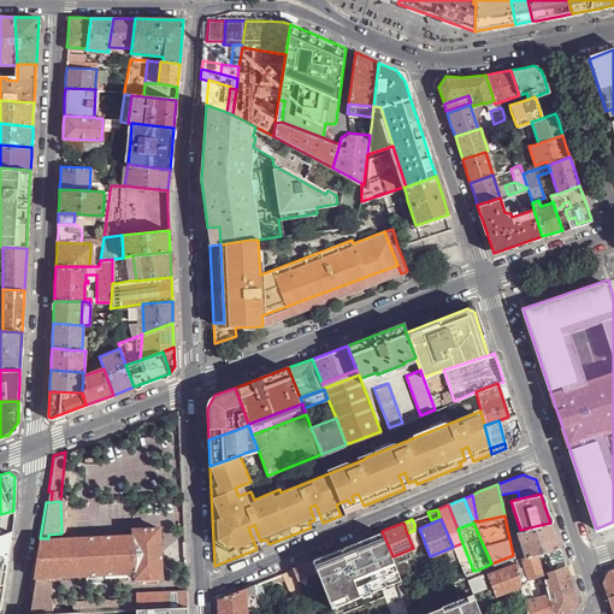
[(520,530),(517,531),(525,555),(533,553),(543,551),(558,547),(553,532),(550,523),(520,530)]
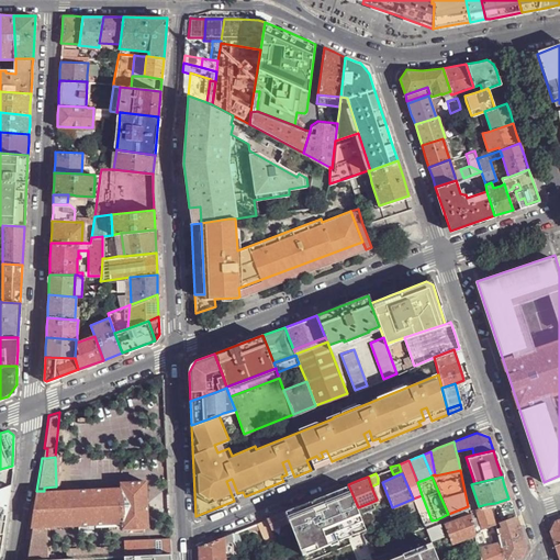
[(145,481),(120,482),(120,488),(122,522),(122,527),(146,526),(145,481)]
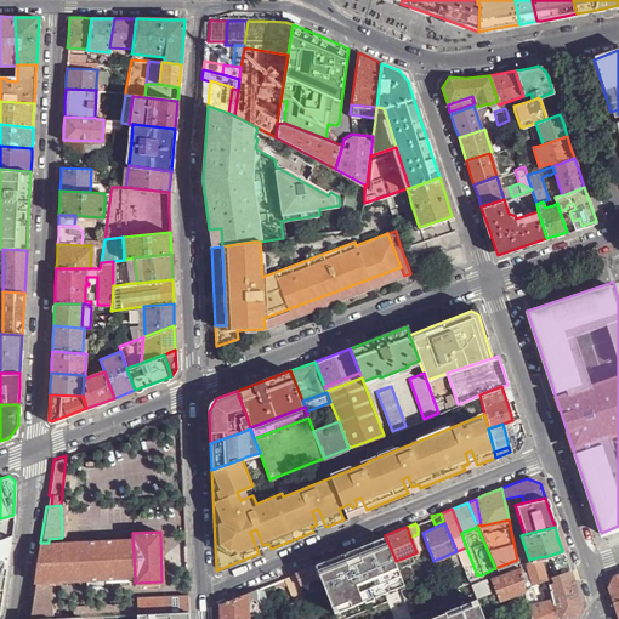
[(0,560),(6,561),(11,535),(0,538),(0,560)]
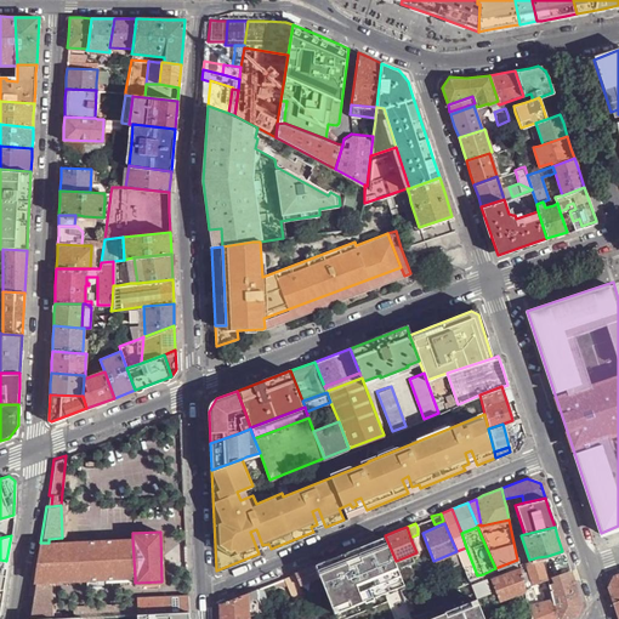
[(339,555),(313,564),(323,588),(331,609),(335,618),(369,618),(372,618),(370,618),(425,618),(418,600),(412,602),(398,567),(396,561),(385,535),(370,541),(339,555)]
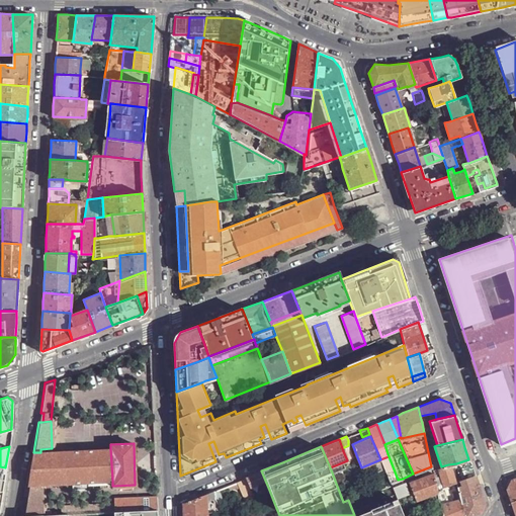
[(33,452),(28,485),(41,484),(112,481),(110,449),(40,452),(33,452)]
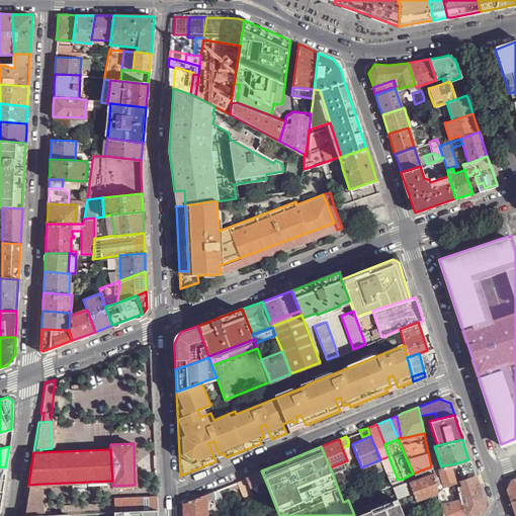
[(398,480),(389,456),(380,459),(384,468),(390,484),(391,483),(398,480)]
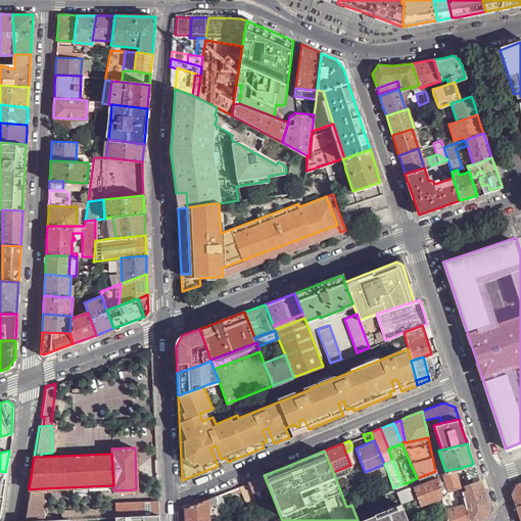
[(384,464),(377,467),(380,476),(388,473),(384,464)]
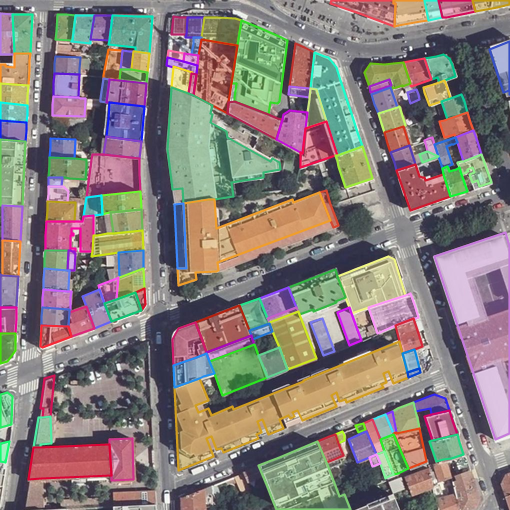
[(463,454),(451,458),(458,473),(468,469),(466,461),(463,454)]
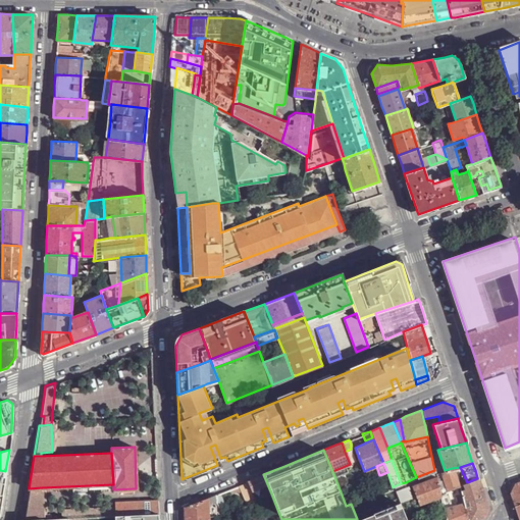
[(343,467),(332,471),(334,476),(345,472),(343,467)]
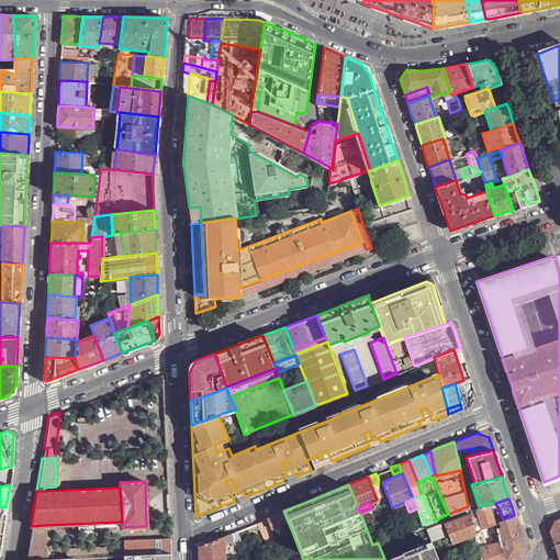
[(474,507),(480,527),(493,523),(492,519),(486,504),(479,506),(474,507)]
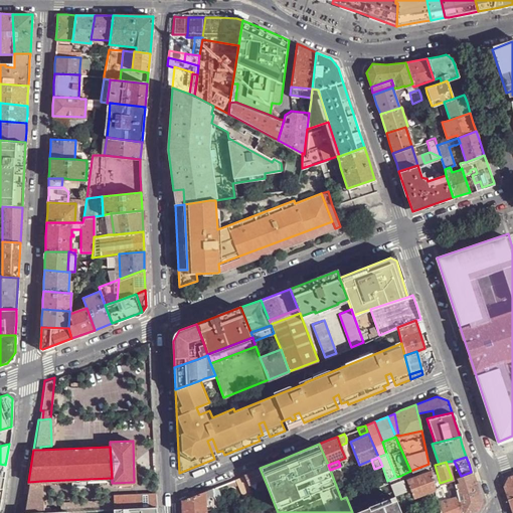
[(435,465),(429,466),(430,471),(433,486),(440,483),(435,465)]
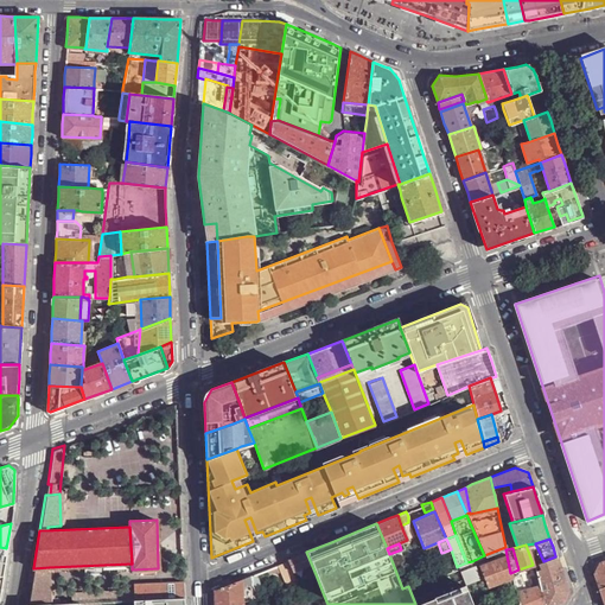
[(301,554),(297,555),(301,565),(305,574),(306,578),(316,574),(306,552),(301,554)]
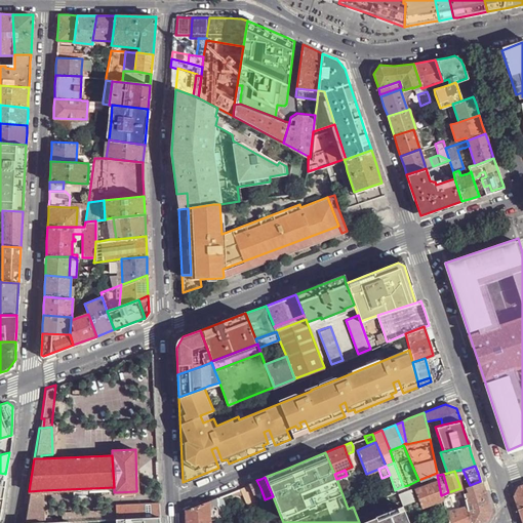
[(256,480),(248,484),(251,492),(260,488),(256,480)]
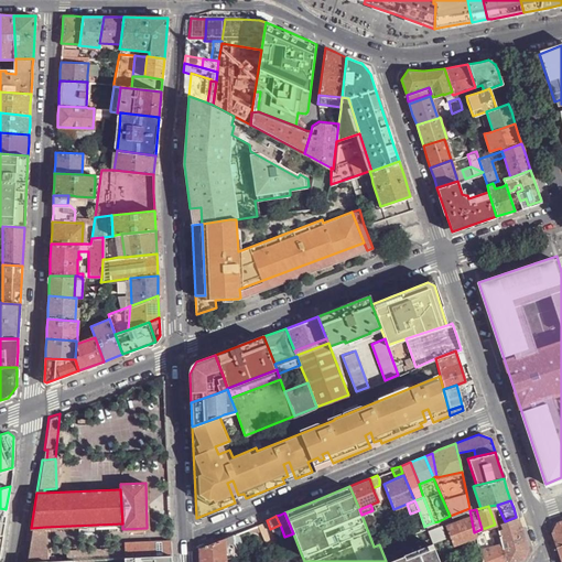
[(460,519),(444,526),(451,547),(464,541),(475,537),(474,532),(471,516),(462,519),(460,519)]
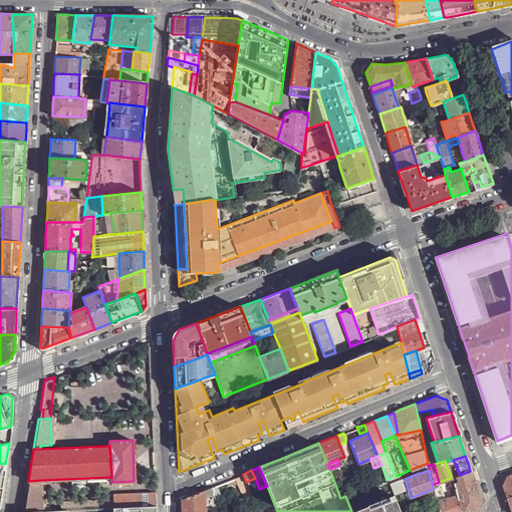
[(453,482),(456,494),(459,511),(467,511),(474,509),(479,497),(474,484),(470,471),(460,475),(458,475),(457,476),(458,480),(453,482)]
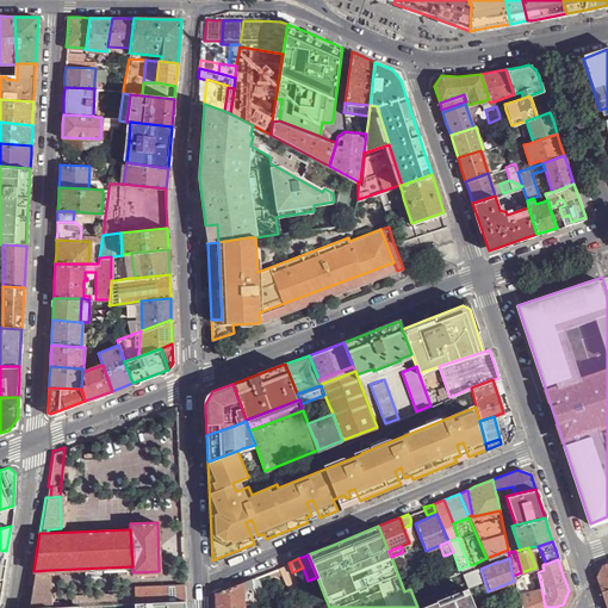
[(289,563),(278,566),(286,589),(297,584),(296,582),(292,572),(289,563)]
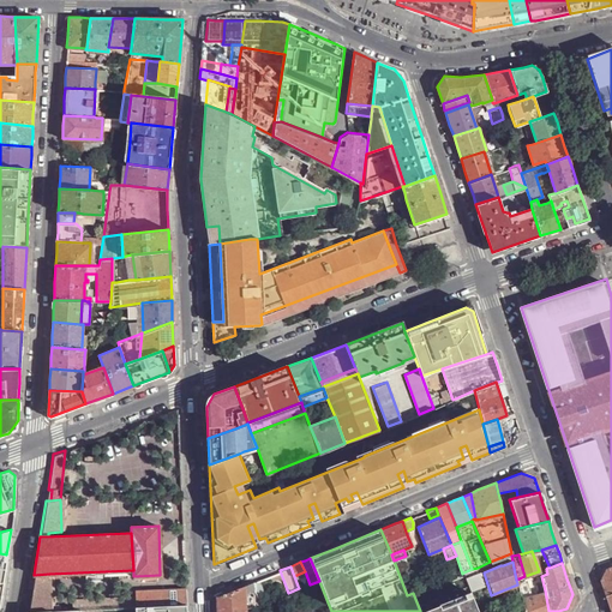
[(611,567),(606,569),(600,582),(603,588),(605,597),(611,593),(611,567)]
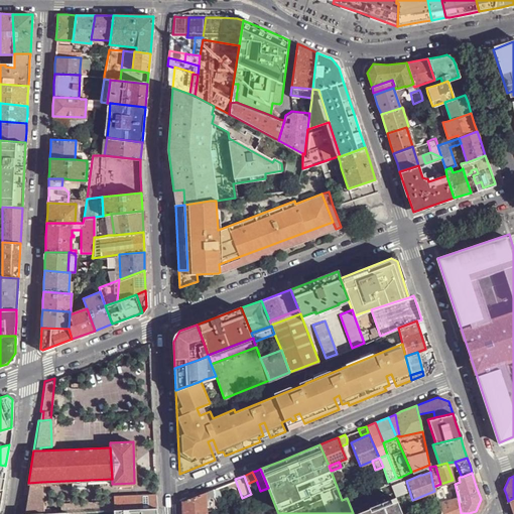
[(388,482),(347,498),(353,513),(401,513),(398,505),(389,481),(388,482)]
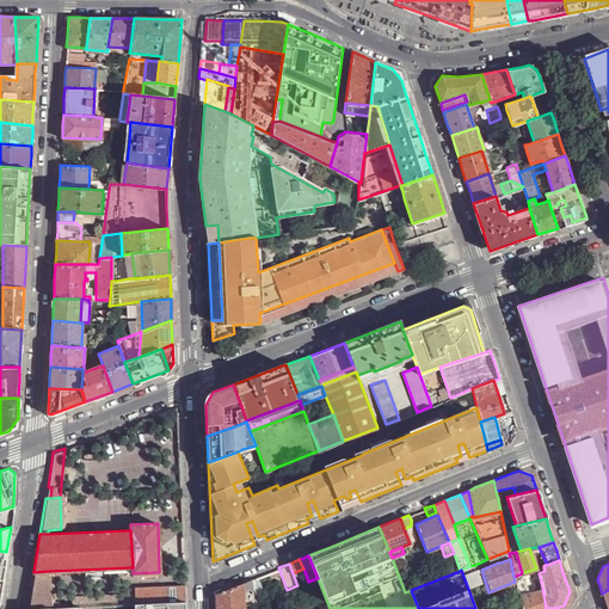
[(49,571),(34,572),(28,608),(51,607),(49,571)]
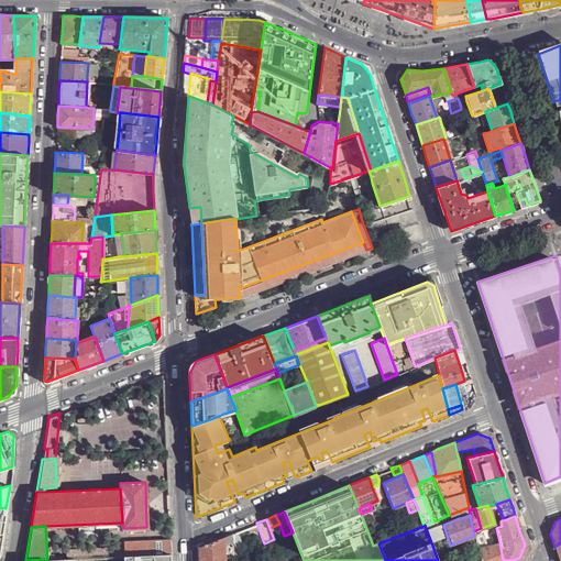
[(229,535),(223,536),(224,546),(231,542),(231,540),(233,539),(232,537),(232,532),(229,535)]
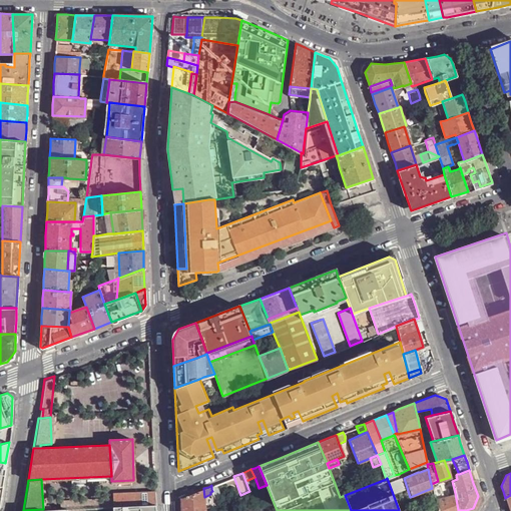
[(267,485),(259,488),(266,506),(274,503),(267,485)]
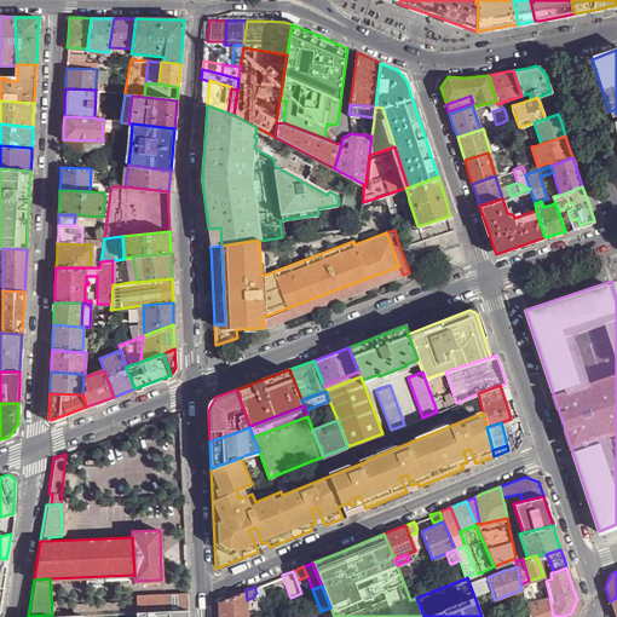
[(246,589),(218,601),(218,605),(218,616),(242,616),(247,616),(247,600),(246,589)]
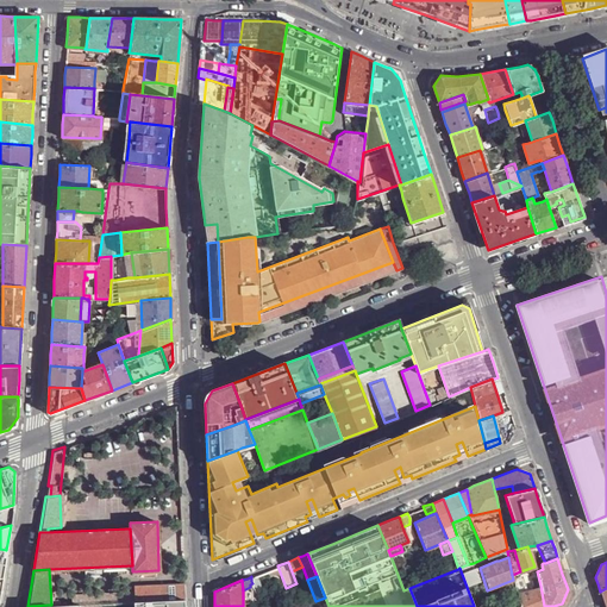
[(513,580),(501,584),(504,593),(515,589),(513,580)]
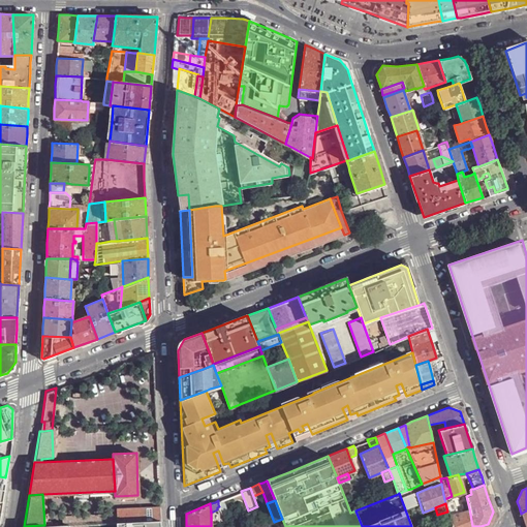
[(159,506),(115,508),(115,514),(116,522),(159,520),(159,506)]
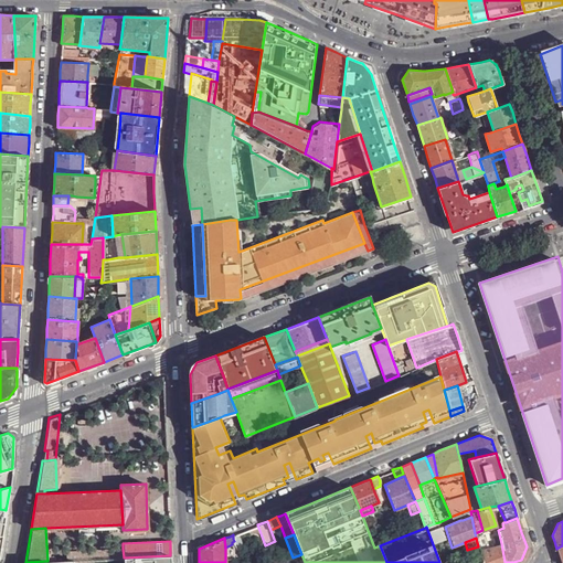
[(505,562),(501,543),(478,550),(480,562),(505,562)]
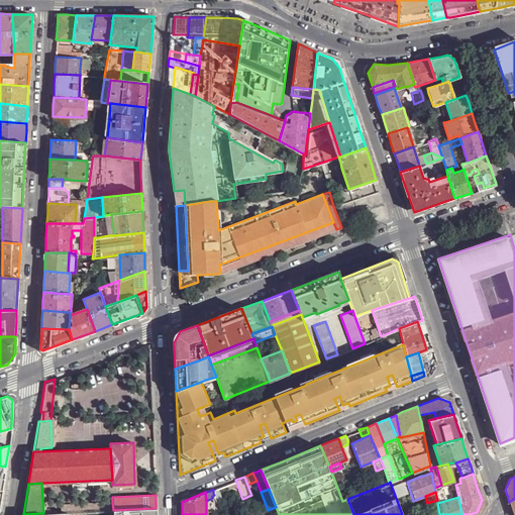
[(96,502),(85,503),(86,511),(96,511),(96,502)]
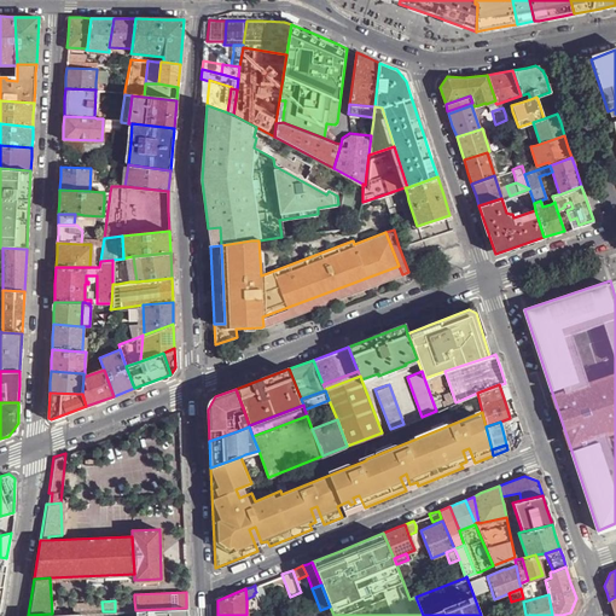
[(132,600),(115,600),(115,611),(132,610),(132,600)]
